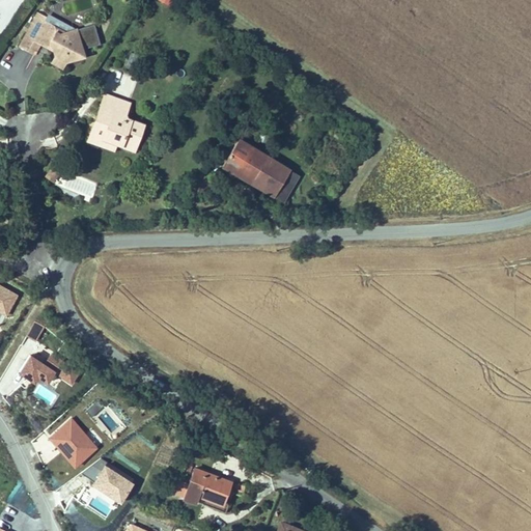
[(77,28),(77,27),(75,27),(62,30),(44,21),(42,20),(45,15),(36,10),(18,46),(35,55),(40,45),(52,51),(53,56),(49,62),(62,70),(66,61),(85,56),(83,49),(77,28)]
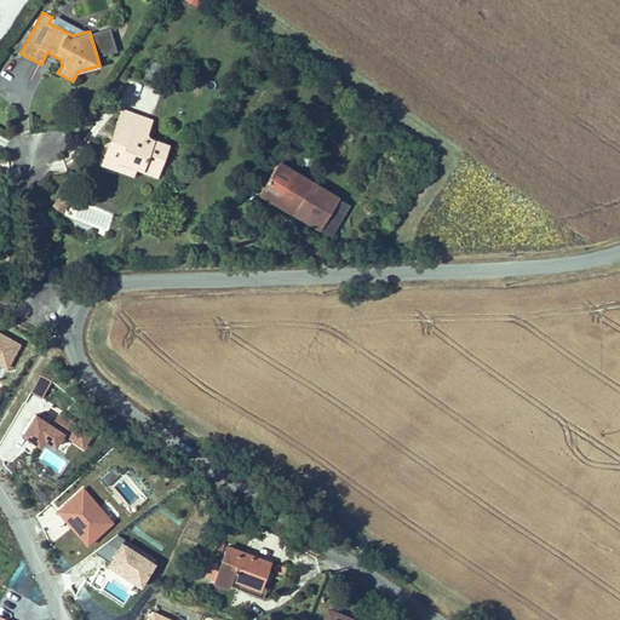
[(55,15),(51,24),(73,35),(87,32),(55,15)]
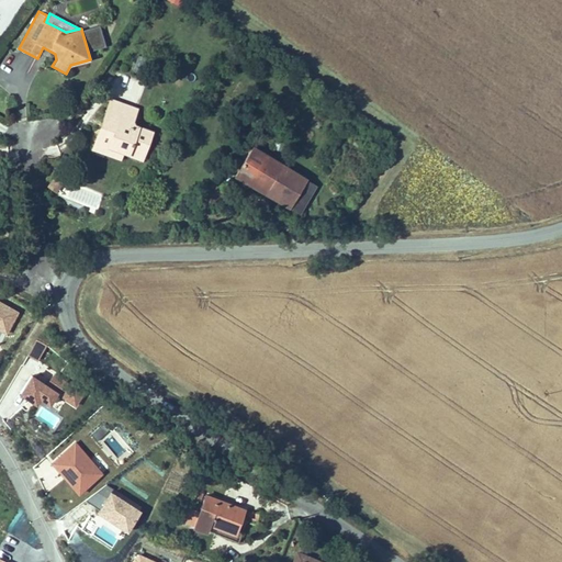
[(100,24),(81,30),(88,52),(107,47),(100,24)]
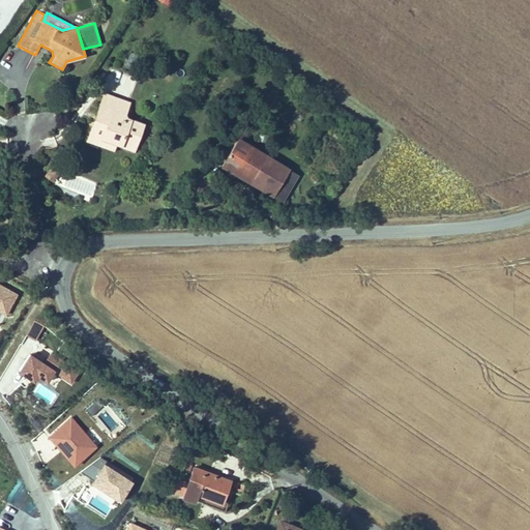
[(134,152),(145,123),(127,117),(124,113),(119,114),(115,113),(120,98),(102,92),(85,141),(113,151),(115,145),(134,152)]
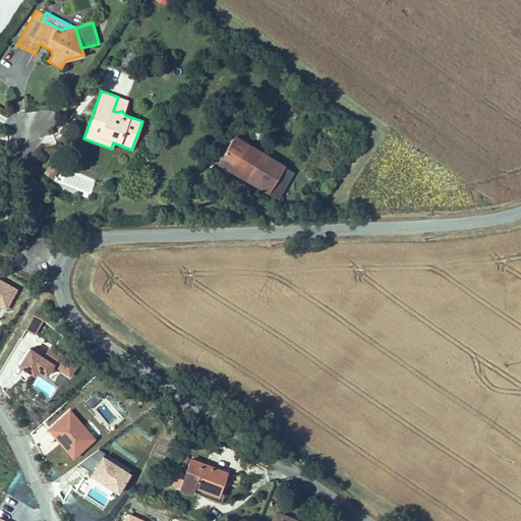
[(117,112),(122,111),(127,100),(118,97),(113,111),(117,112)]
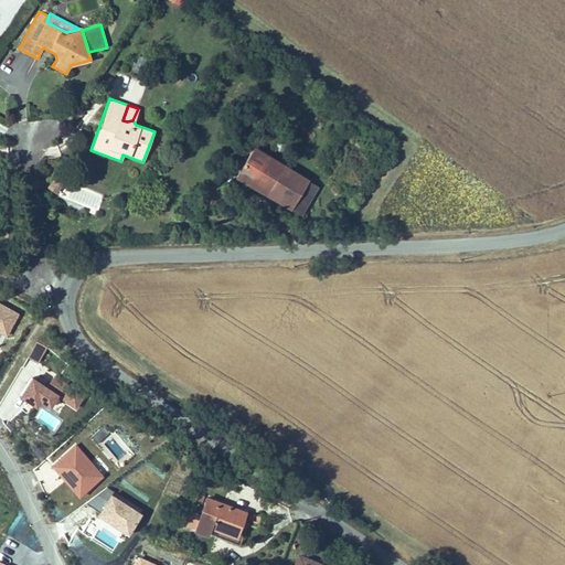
[(309,179),(254,146),(234,177),(289,211),(290,209),(308,180),(309,179)]
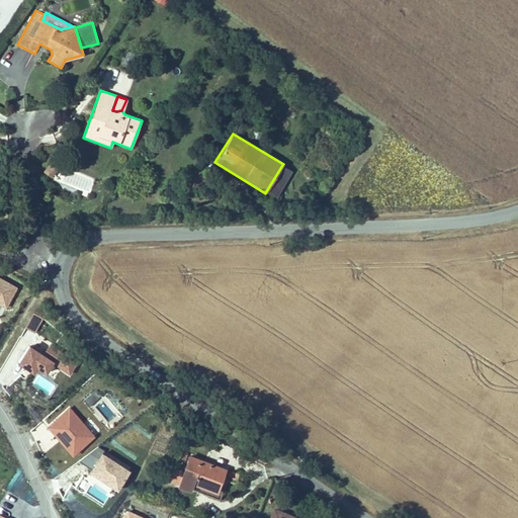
[(42,171),(51,177),(59,166),(51,160),(42,171)]
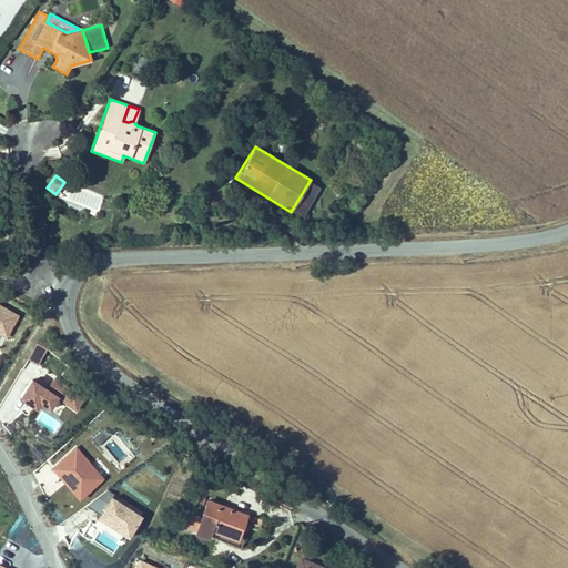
[(310,181),(292,210),(302,215),(320,188),(310,181)]
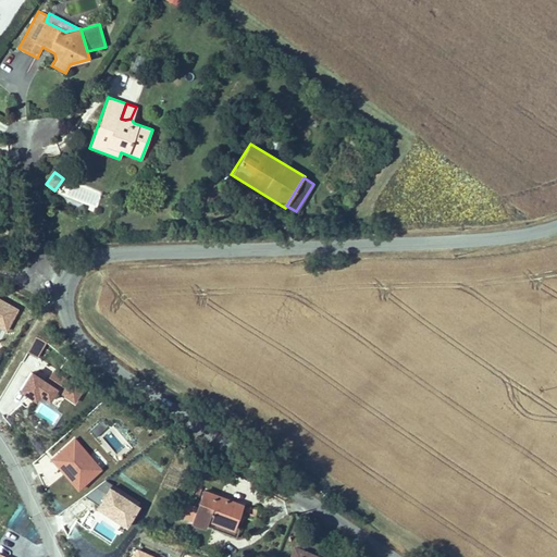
[(21,310),(0,297),(0,337),(3,339),(21,310)]
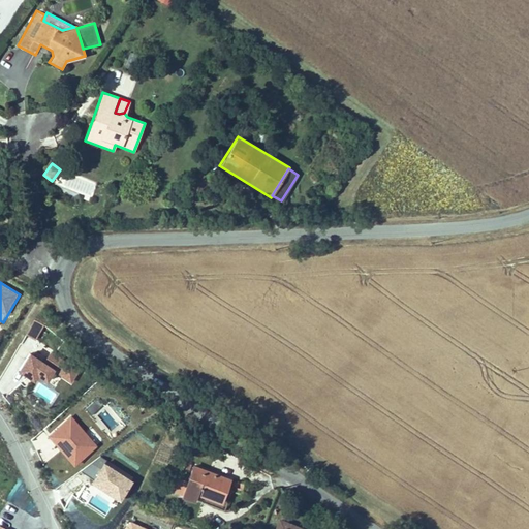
[(47,327),(36,320),(28,335),(38,340),(47,327)]
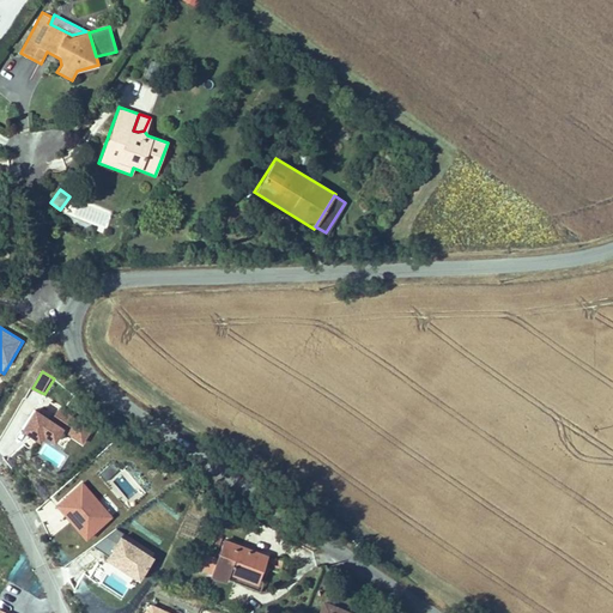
[(84,444),(92,431),(61,410),(53,422),(36,411),(23,430),(35,437),(36,436),(41,439),(44,435),(55,442),(64,430),(84,444)]
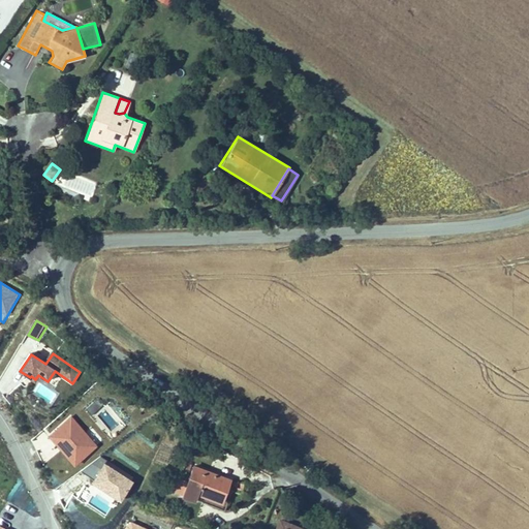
[(96,444),(71,415),(50,435),(74,464),(96,444)]
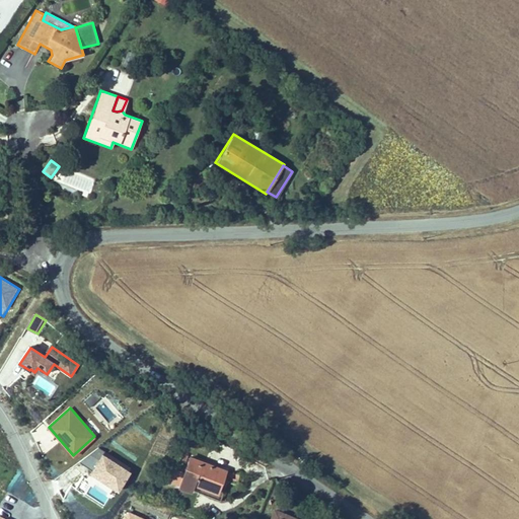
[(96,465),(93,469),(120,488),(131,471),(103,454),(105,451),(99,447),(85,457),(96,465)]
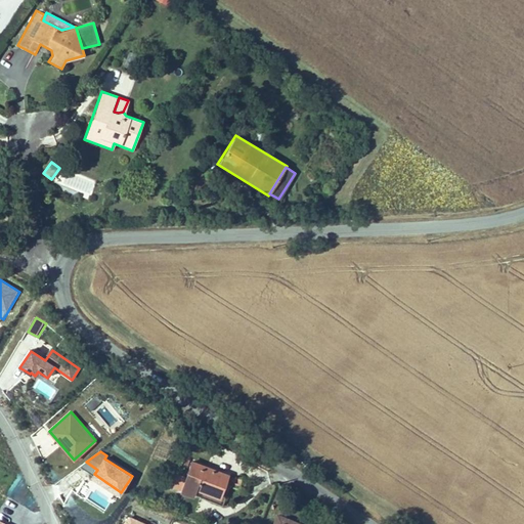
[(132,476),(134,473),(106,455),(104,459),(132,476)]
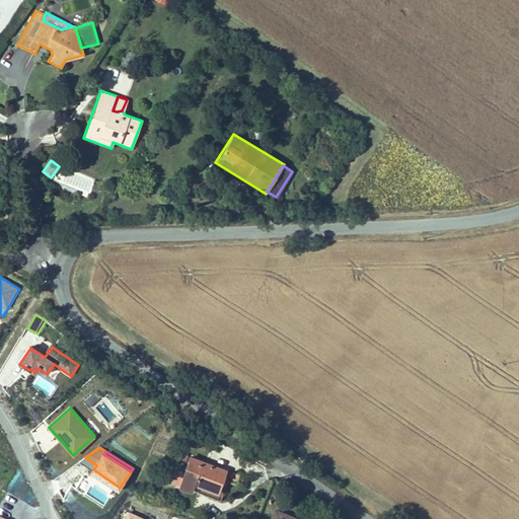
[(225,470),(189,456),(176,488),(189,493),(192,486),(216,495),(225,470)]
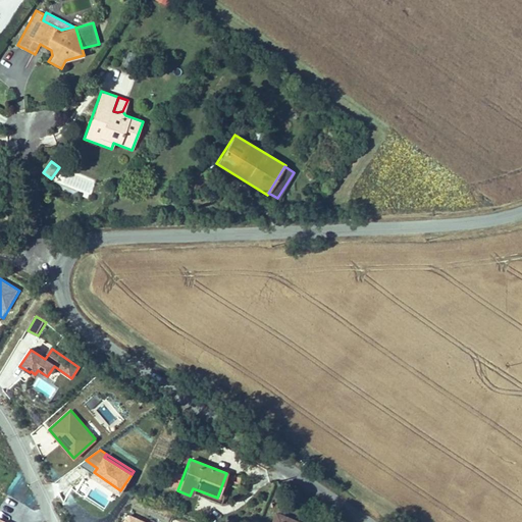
[(97,468),(86,460),(81,464),(94,472),(97,468)]
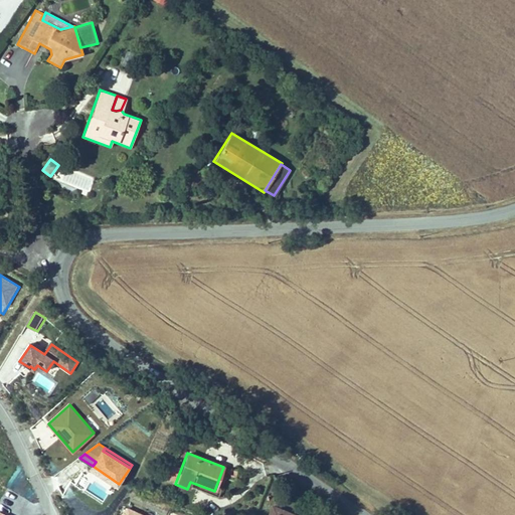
[(298,514),(271,504),(266,514),(298,514)]
